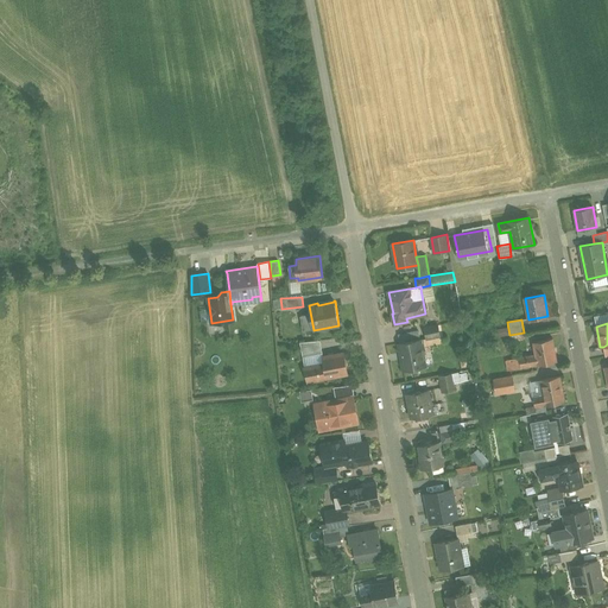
[(438,325),(424,328),(426,339),(441,336),(438,325)]
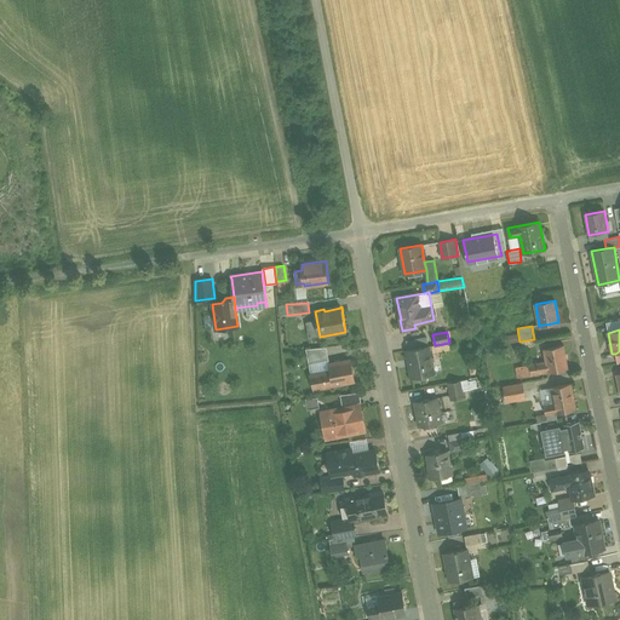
[(409,340),(411,348),(429,344),(428,336),(409,340)]
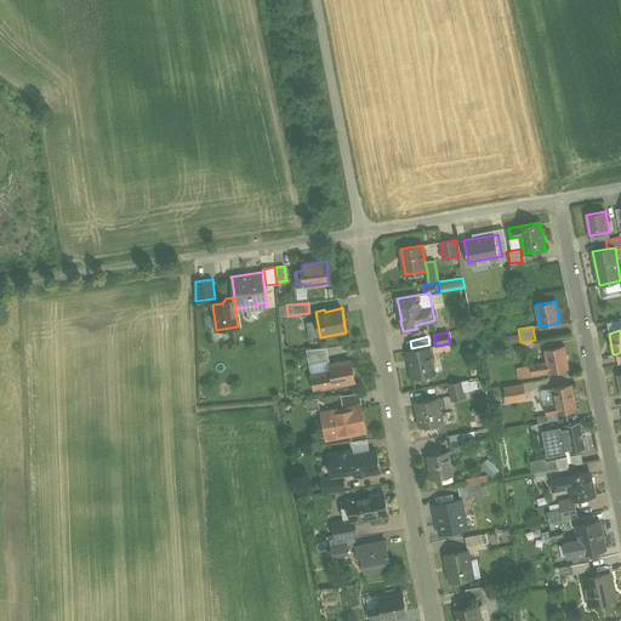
[(564,346),(545,349),(547,363),(550,372),(550,374),(569,370),(564,346)]
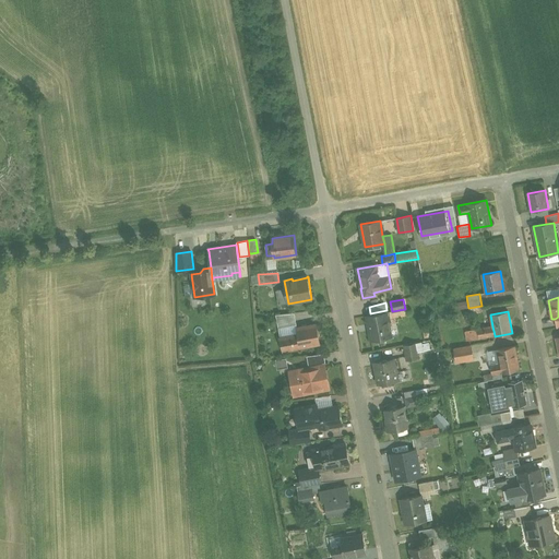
[(295,312),(281,314),(283,328),(297,325),(295,312)]
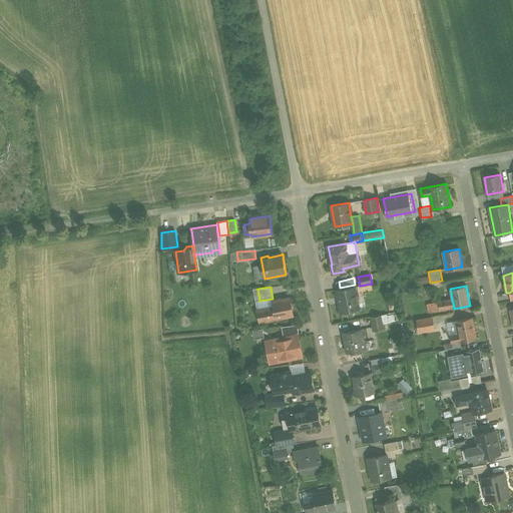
[(355,287),(337,290),(340,304),(339,304),(340,314),(359,310),(355,287)]
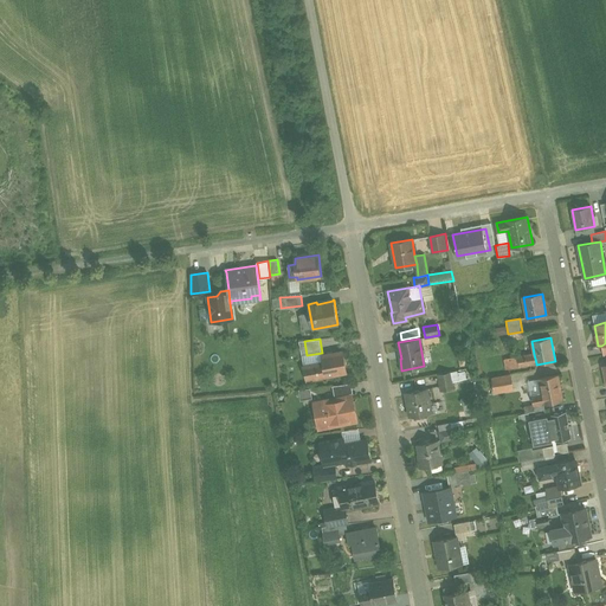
[(323,363),(304,367),(307,380),(347,372),(343,352),(322,356),(323,363)]
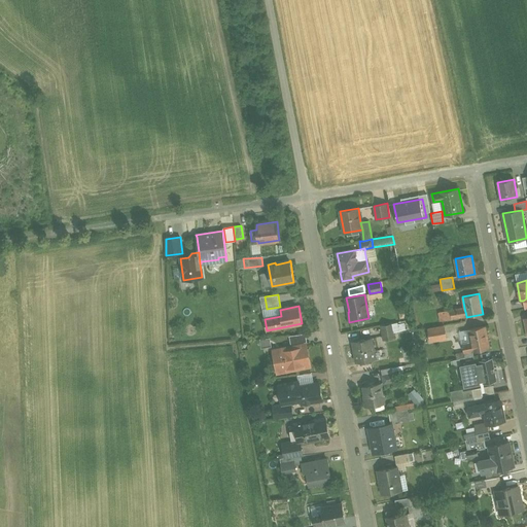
[(464,308),(438,313),(441,321),(466,316),(464,308)]
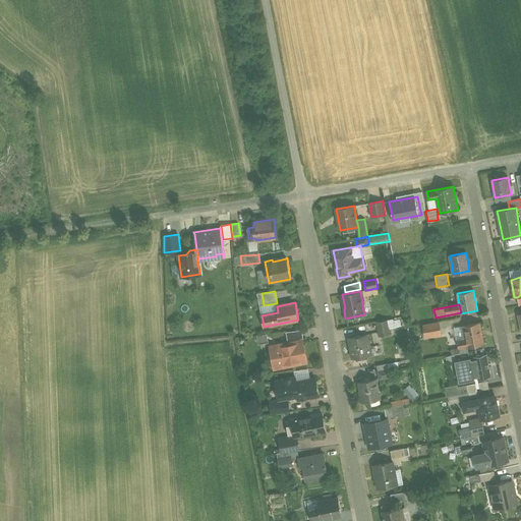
[(388,320),(377,323),(380,337),(391,335),(388,320)]
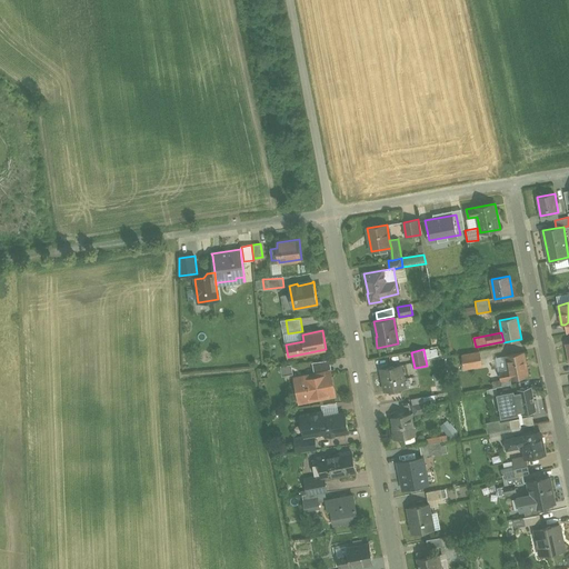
[(479,351),(462,355),(465,369),(481,366),(479,351)]
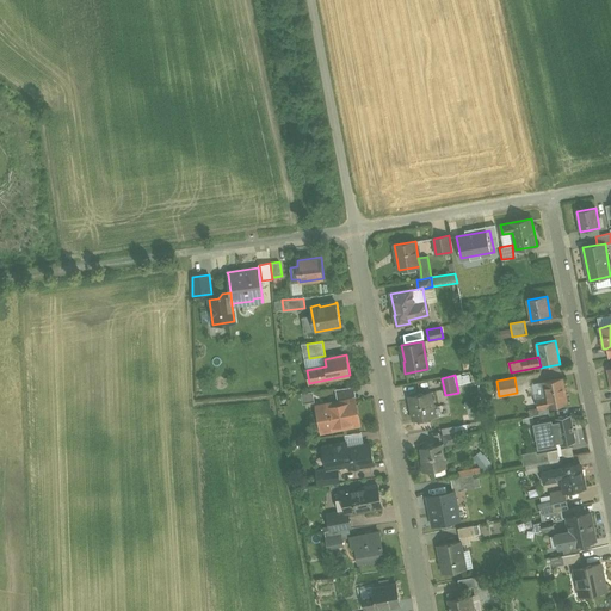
[(562,378),(543,382),(545,397),(536,400),(538,409),(548,408),(568,405),(562,378)]
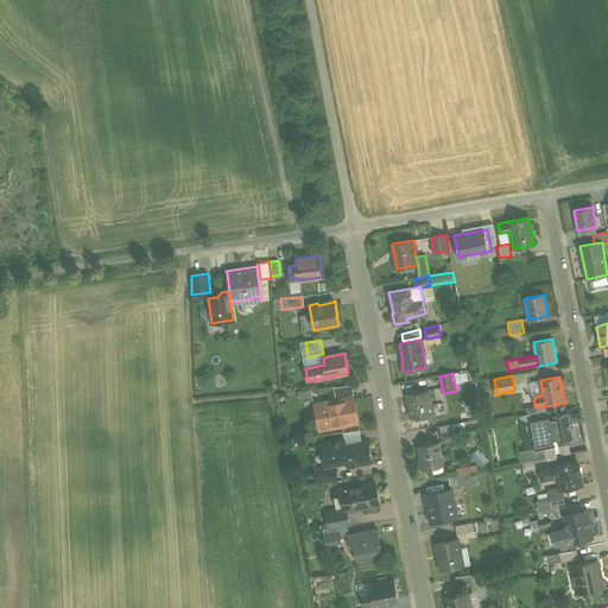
[(334,388),(336,398),(354,394),(352,385),(334,388)]
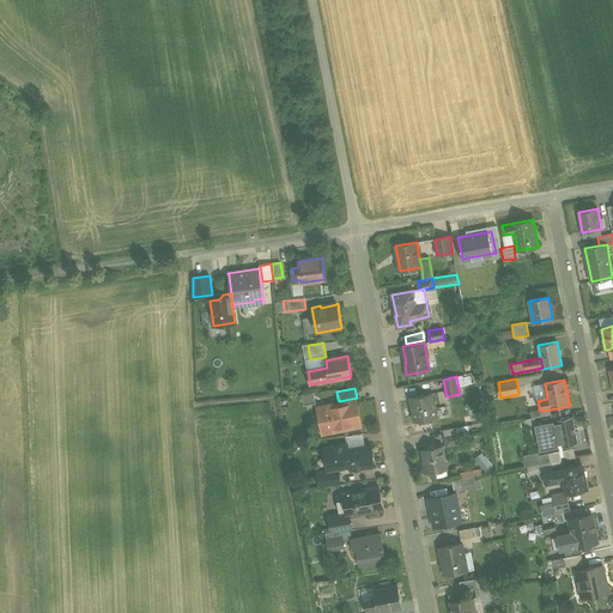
[(302,395),(304,406),(316,404),(314,394),(302,395)]
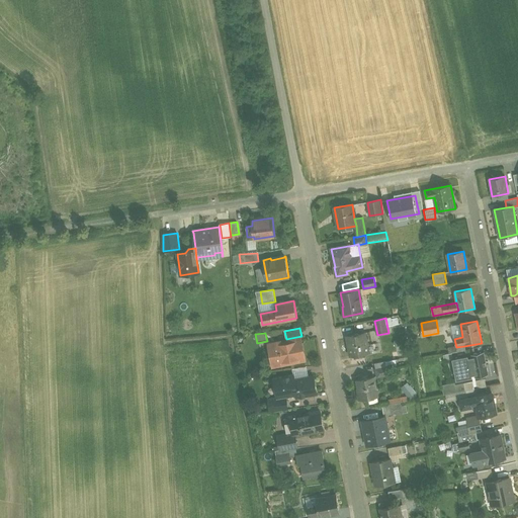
[(364,333),(347,336),(351,356),(368,353),(364,333)]
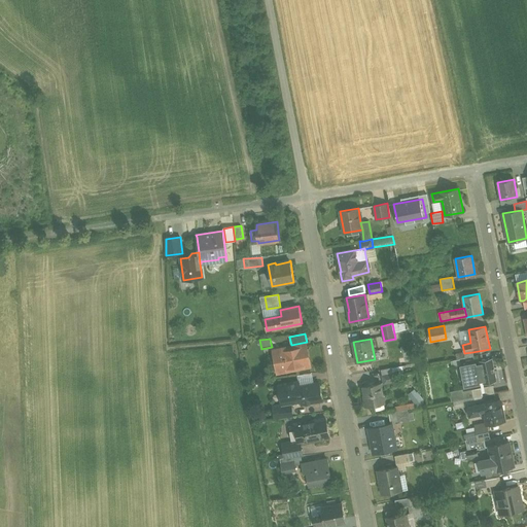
[(288,348),(276,350),(280,370),(291,367),(291,363),(295,363),(296,370),(310,366),(306,347),(289,350),(288,348)]
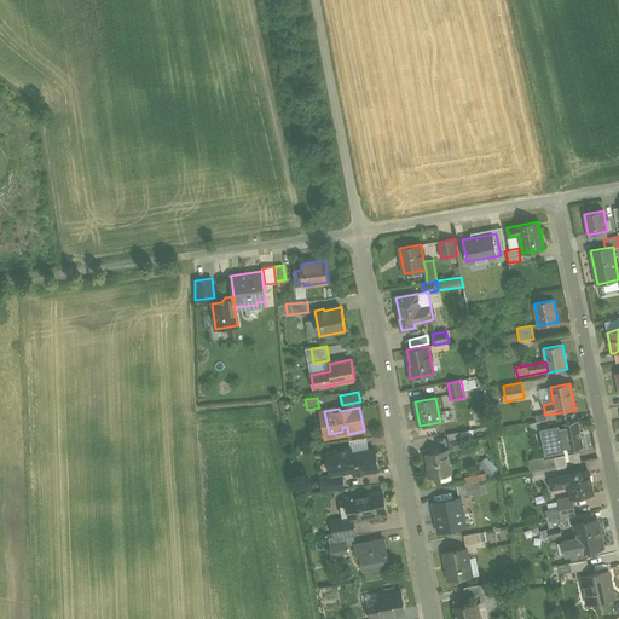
[(578,421),(562,424),(563,428),(567,447),(568,451),(584,449),(578,421)]
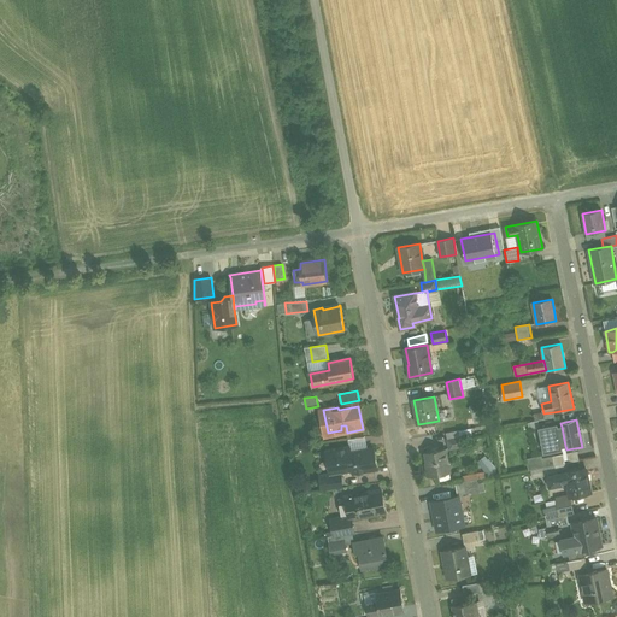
[(562,427),(558,427),(557,424),(541,427),(544,438),(546,438),(547,442),(545,442),(546,453),(563,450),(562,447),(565,446),(562,427)]
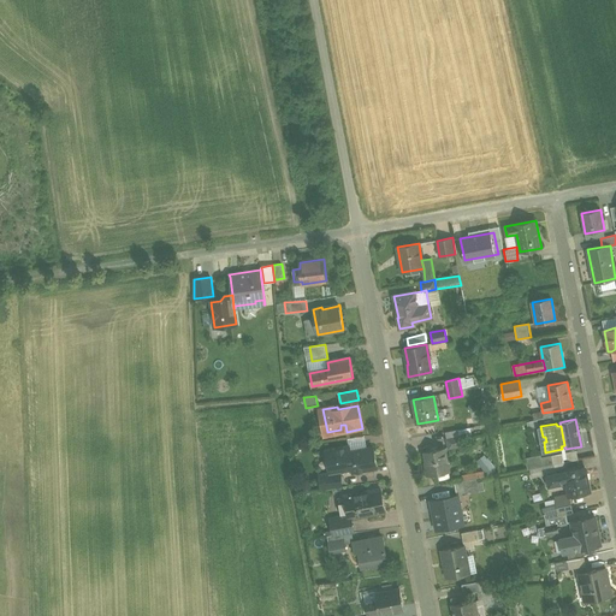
[(445,432),(446,439),(460,437),(458,430),(445,432)]
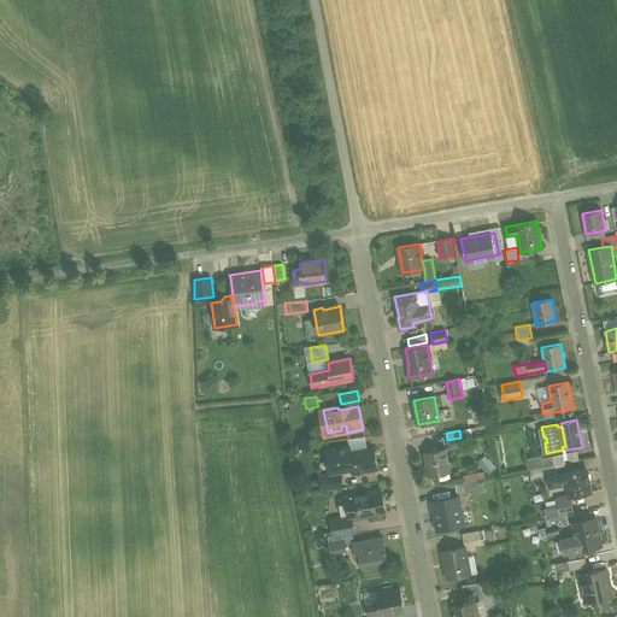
[(460,438),(447,440),(450,450),(462,447),(460,438)]
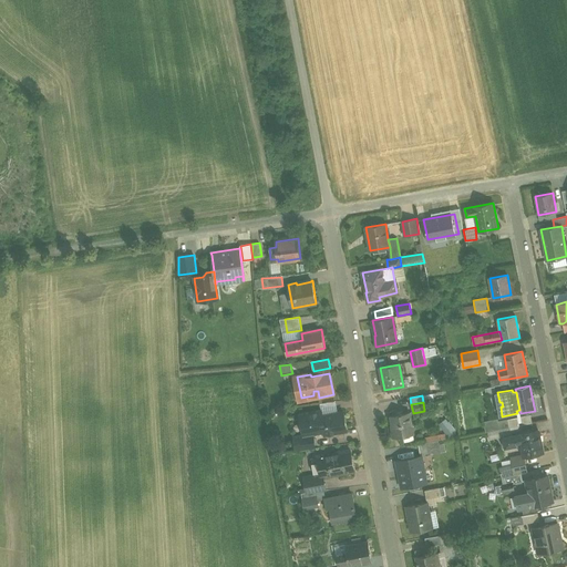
[(321,411),(300,414),(303,435),(313,433),(325,432),(325,435),(347,431),(343,411),(322,415),(321,411)]
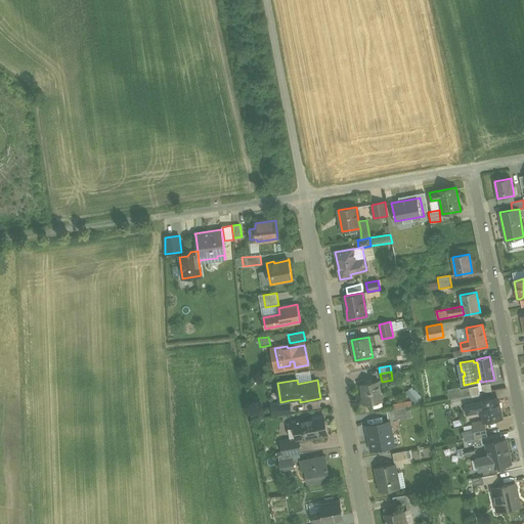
[(378,382),(361,385),(362,394),(361,394),(363,405),(382,402),(378,382)]
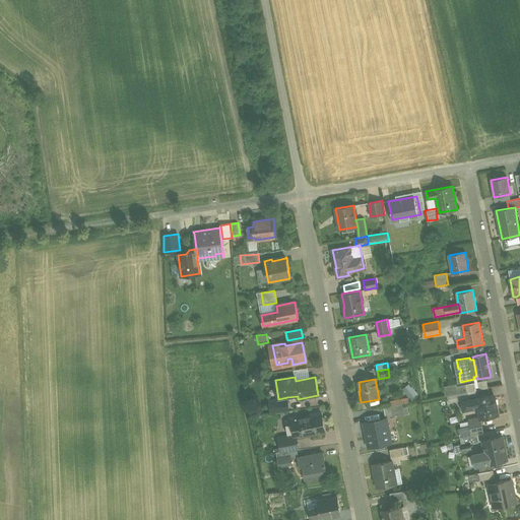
[(486,381),(478,383),(479,389),(489,387),(486,381)]
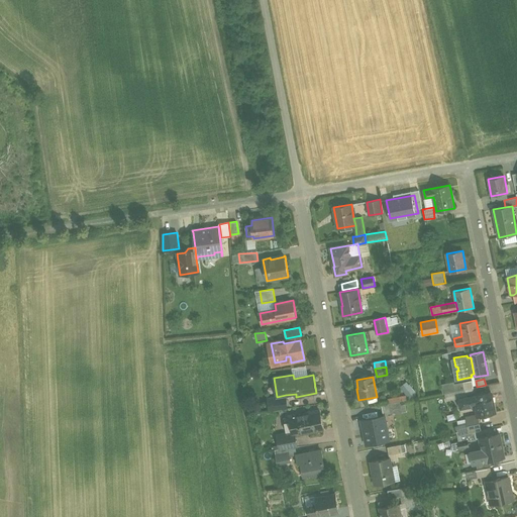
[(461,383),(463,391),(473,389),(472,382),(461,383)]
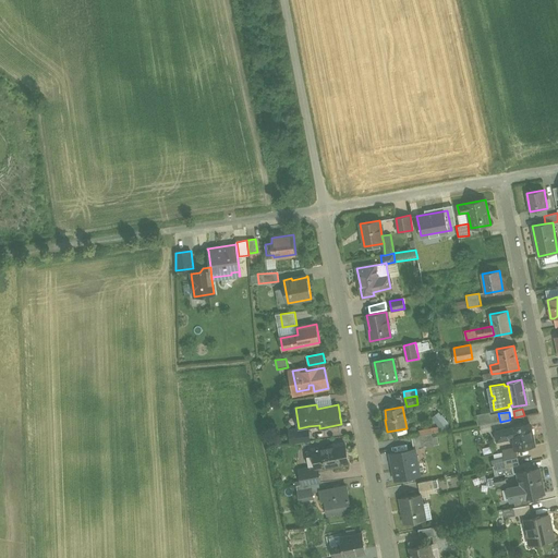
[(438,413),(433,417),(443,431),(448,426),(438,413)]
